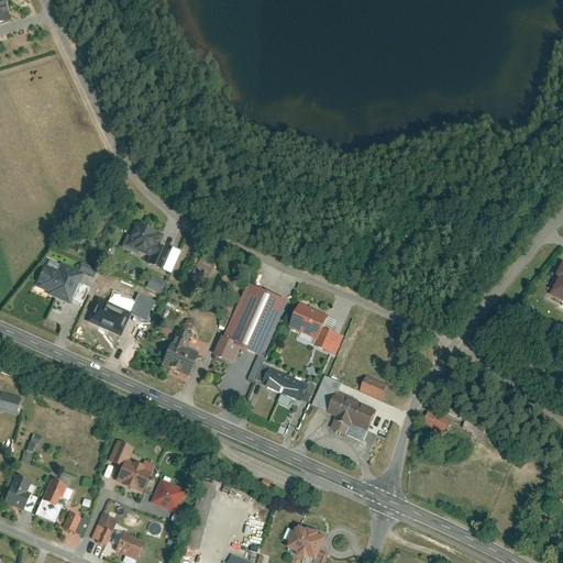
[(9,0),(0,0),(0,22),(15,19),(9,0)]
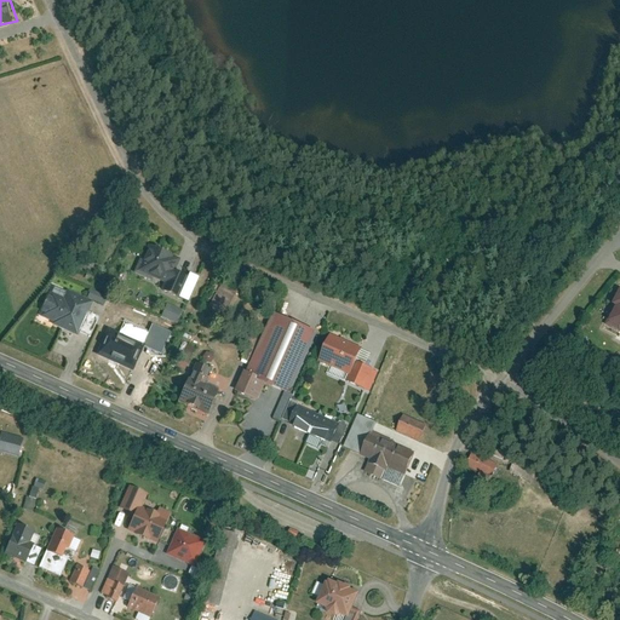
[(181,259),(151,246),(141,271),(170,283),(176,271),(181,259)]
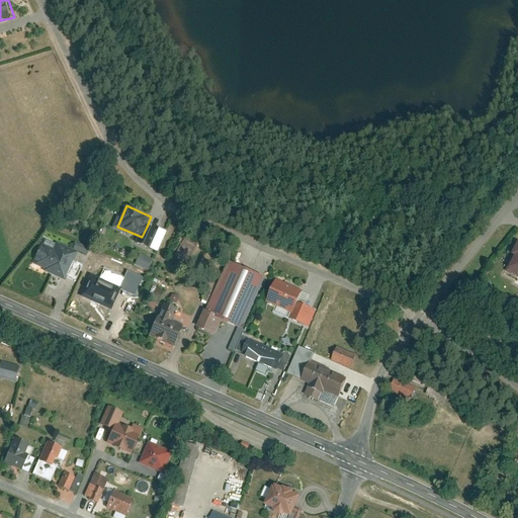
[(139,246),(150,251),(158,232),(147,227),(142,237),(139,246)]
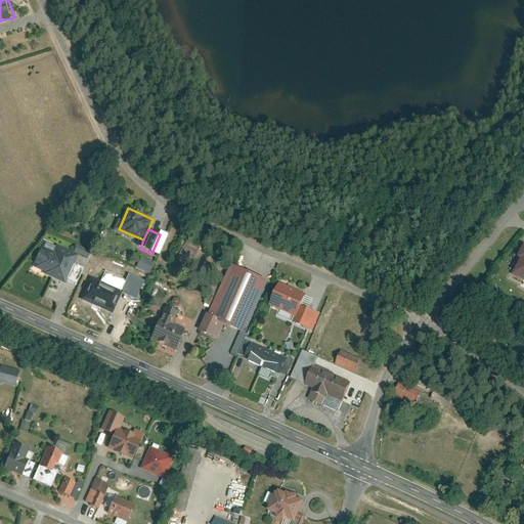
[(187,243),(181,255),(192,261),(199,248),(187,243)]
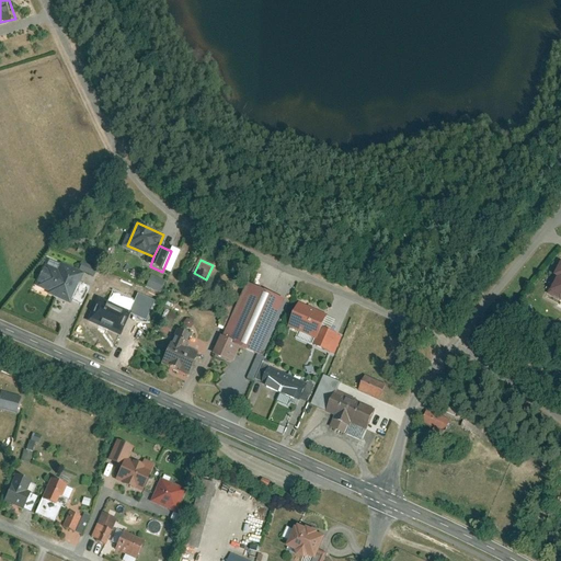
[(95,277),(99,268),(83,262),(80,271),(86,273),(95,277)]
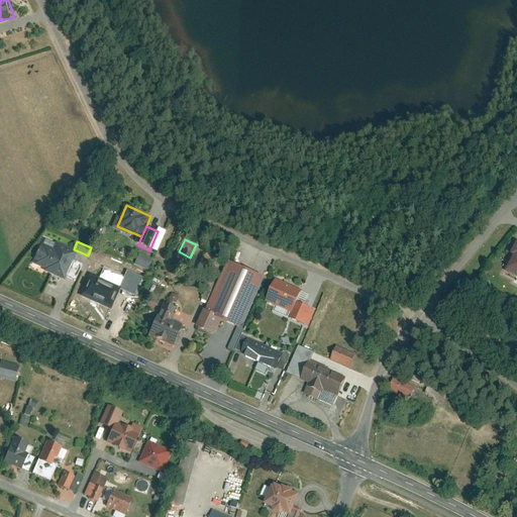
[(66,280),(79,251),(74,249),(58,242),(56,248),(42,243),(34,263),(47,268),(45,272),(66,280)]
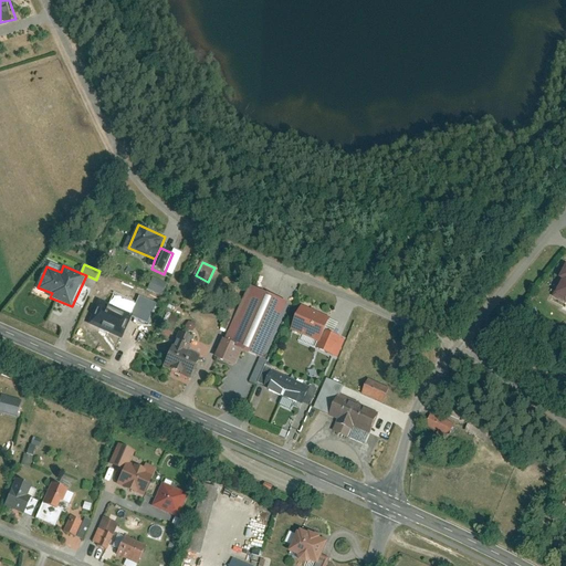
[(564,280),(556,293),(565,297),(565,269),(562,278),(564,280)]
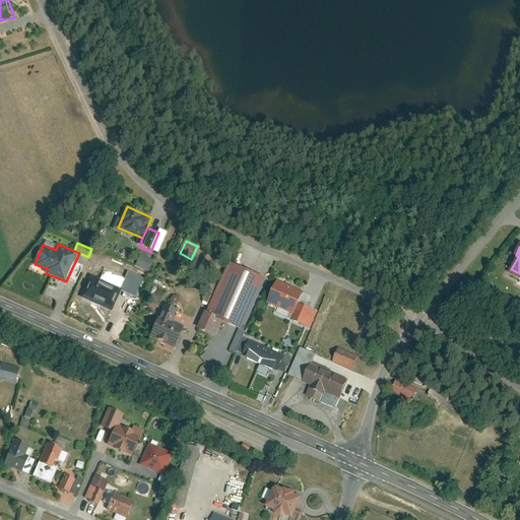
[(155,261),(140,254),(135,264),(151,271),(155,261)]
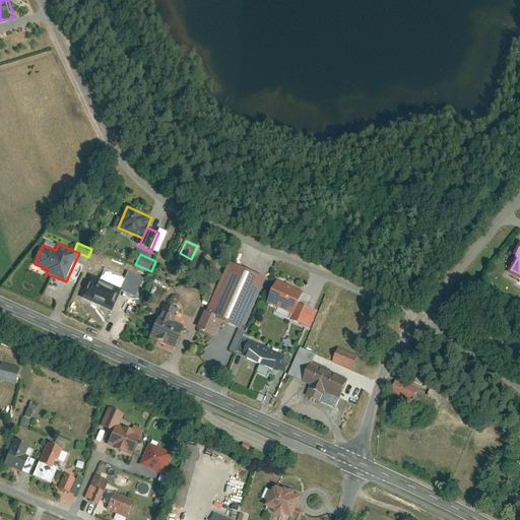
[(265,277),(231,263),(209,313),(222,319),(244,327),(265,277)]
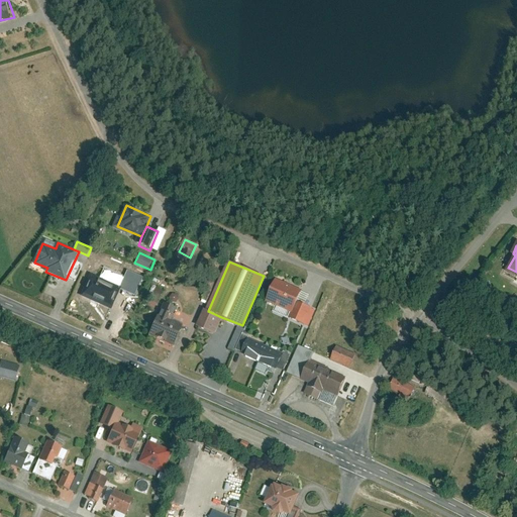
[(136,294),(144,277),(128,271),(121,288),(136,294)]
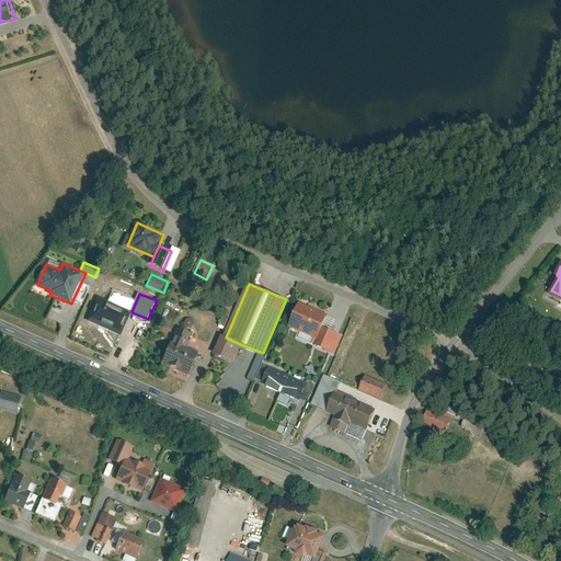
[(132,312),(99,298),(89,320),(122,334),(132,312)]
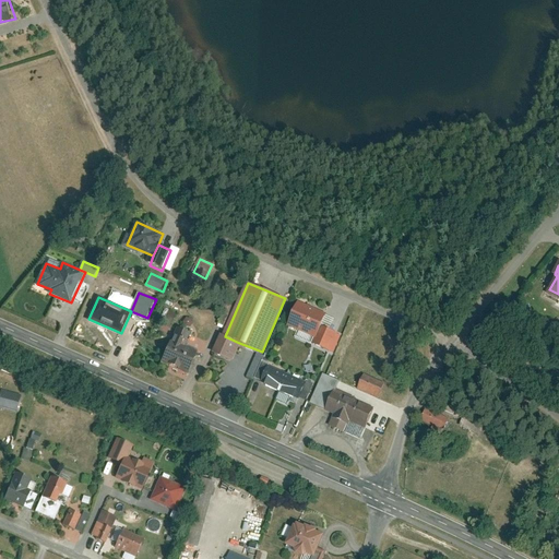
[(326,314),(299,302),(289,324),(317,336),(322,325),(326,314)]
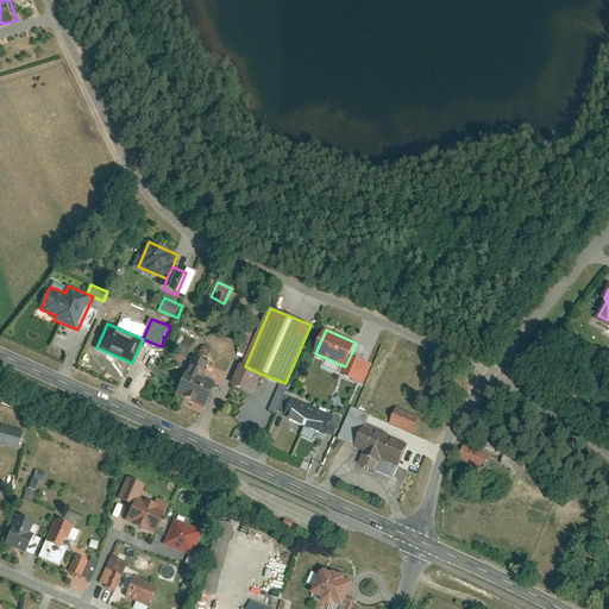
[(343,374),(362,382),(370,363),(351,355),(345,366),(343,374)]
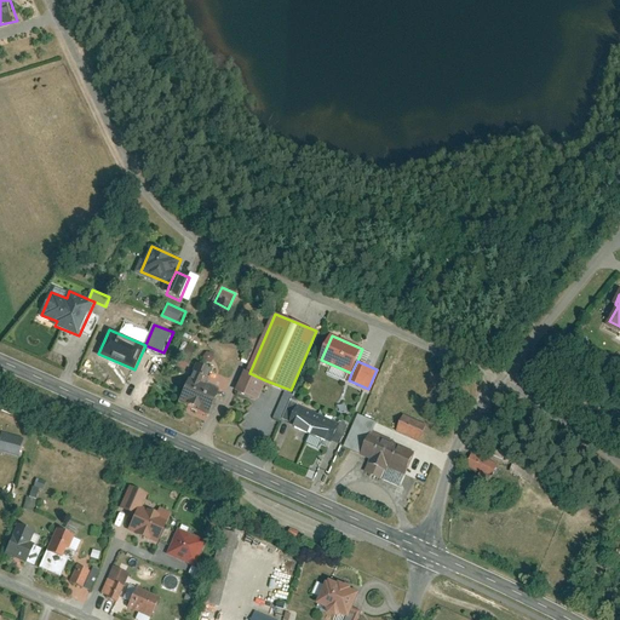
[(201,384),(208,368),(196,362),(189,379),(201,384)]
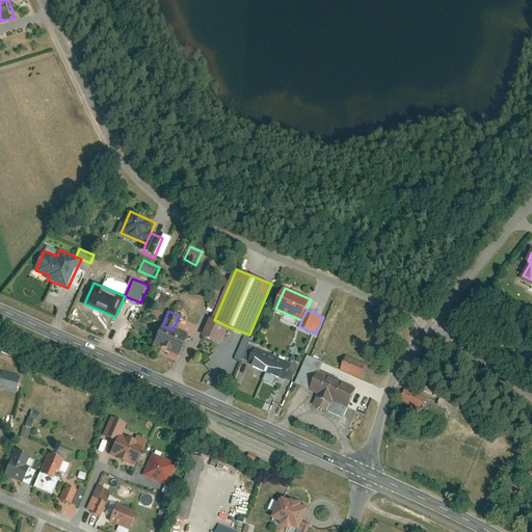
[(203,337),(220,344),(228,326),(214,320),(211,319),(203,337)]
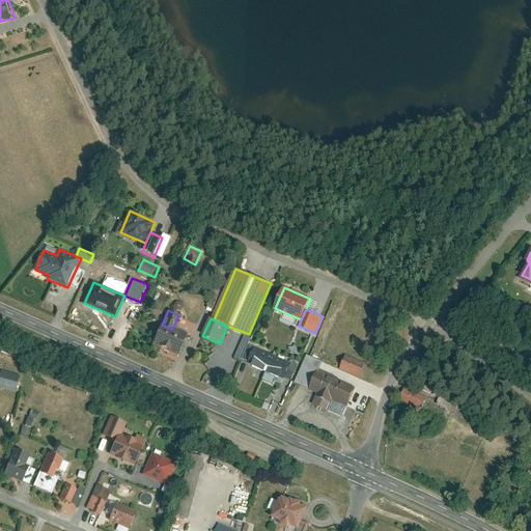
[(172,329),(162,325),(154,343),(179,355),(188,335),(172,329)]
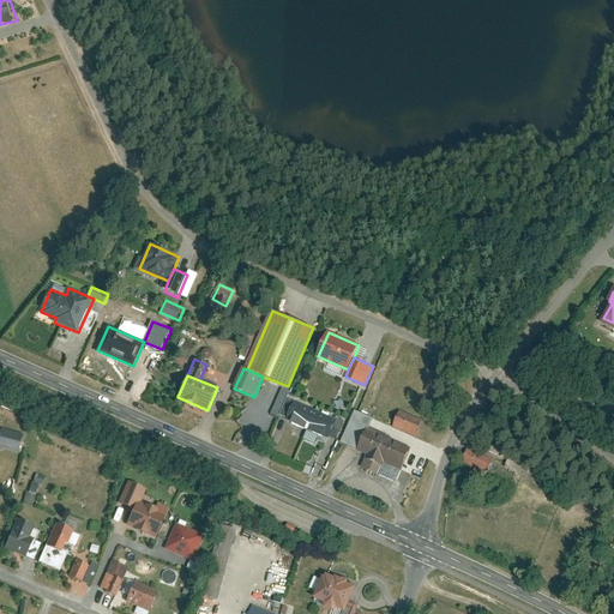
[(283,389),(272,413),(281,416),(282,415),(289,396),(292,391),(283,389)]
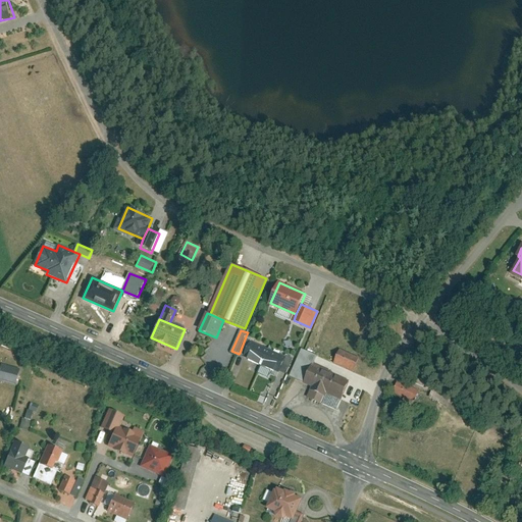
[(252,338),(246,336),(240,353),(246,355),(251,341),(252,338)]
